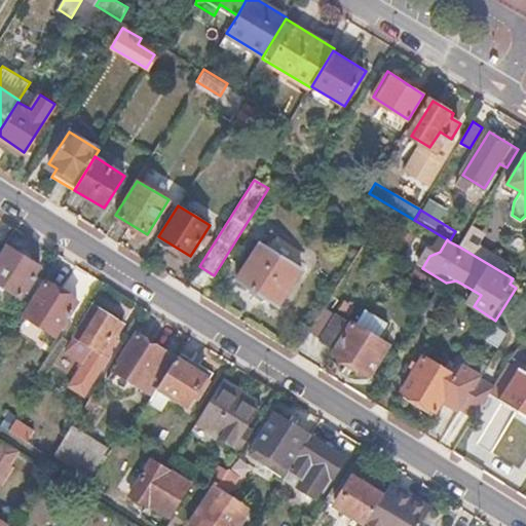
[(303,269),(262,242),(238,280),(279,307),(303,269)]
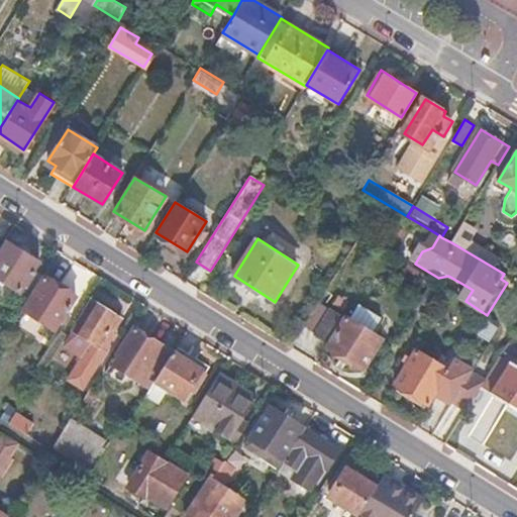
[(39,262),(7,241),(0,251),(0,279),(21,293),(39,262)]
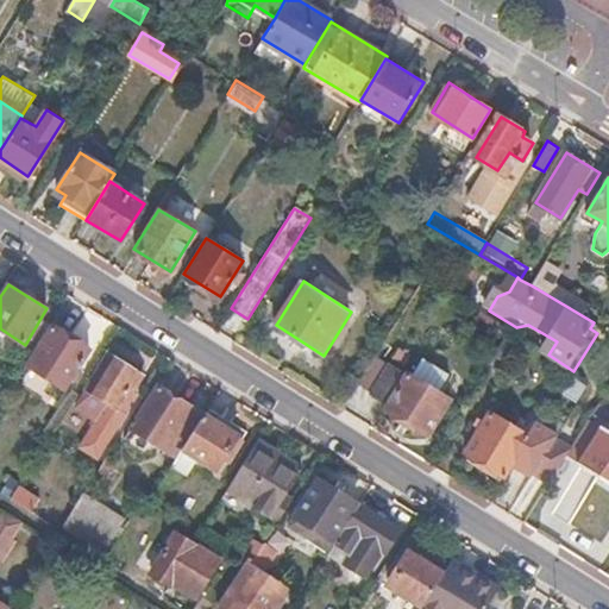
[(88,350),(50,327),(25,368),(63,390),(88,350)]
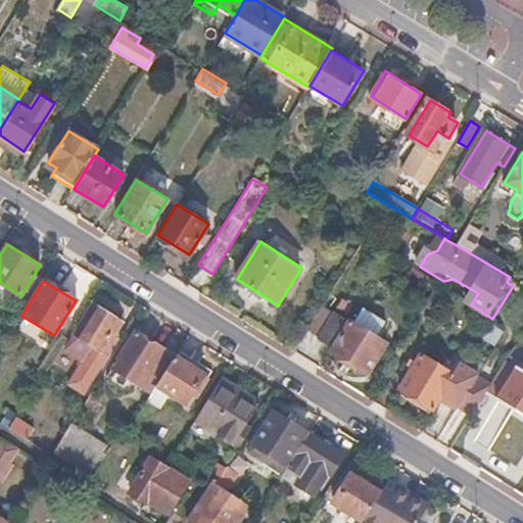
[(120,321),(92,304),(74,333),(92,344),(83,360),(91,364),(87,370),(93,374),(111,345),(106,342),(112,334),(120,321)]
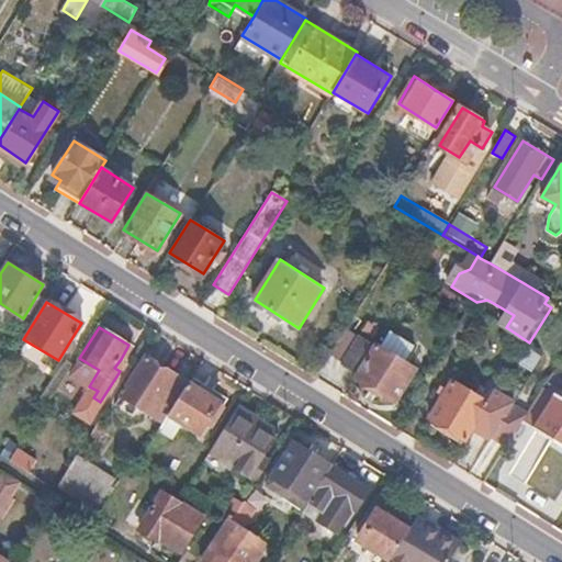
[(348,328),(332,353),(360,372),(357,378),(396,402),(419,368),(406,360),(414,348),(391,334),(384,345),(379,341),(375,347),(348,328)]
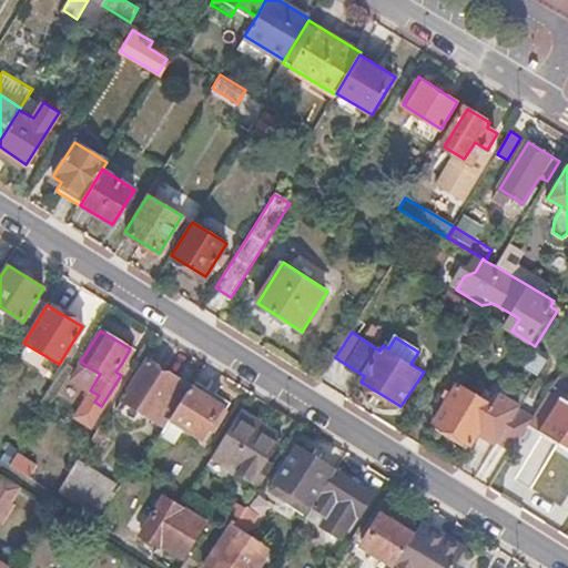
[(183,382),(146,359),(123,398),(145,412),(168,426),(172,418),(186,396),(178,391),(183,382)]
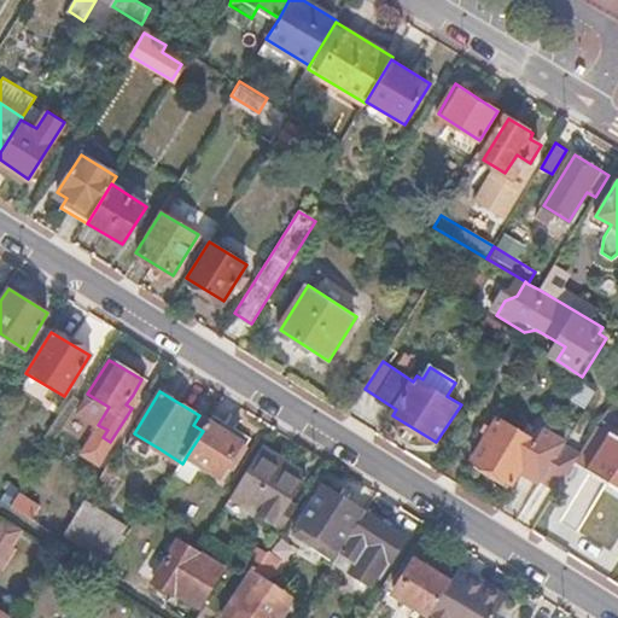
[(138,398),(133,395),(126,404),(132,408),(138,398)]
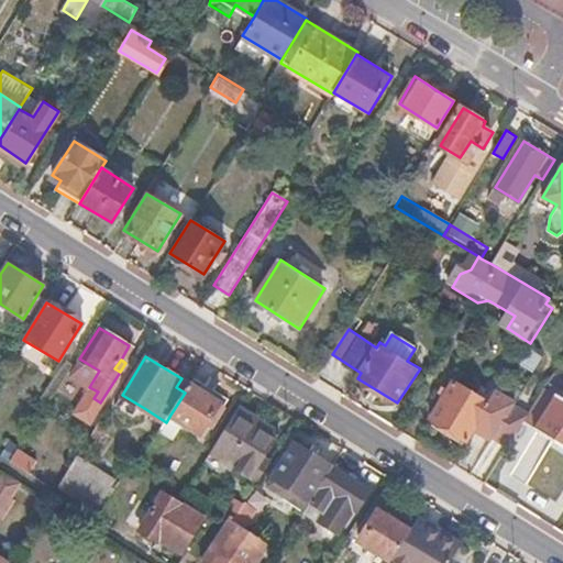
[(190,384),(181,378),(176,387),(185,393),(190,384)]
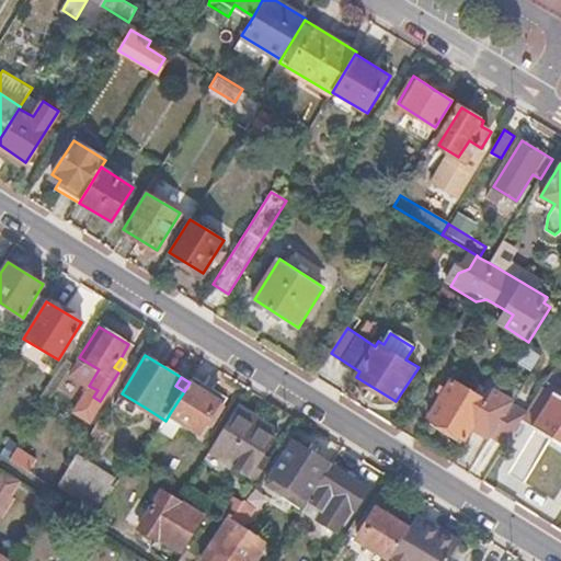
[(489,401),(453,378),(428,415),(433,418),(431,420),(432,422),(458,439),(459,438),(461,436),(465,438),(474,424),(492,436),(513,404),(515,401),(496,390),(489,401)]
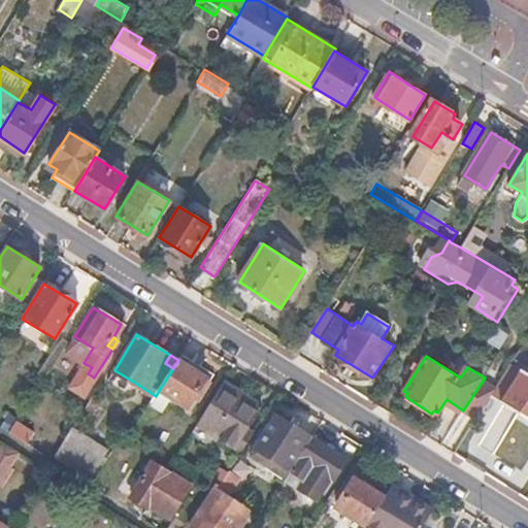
[(178,360),(173,368),(160,389),(187,406),(206,377),(178,360)]
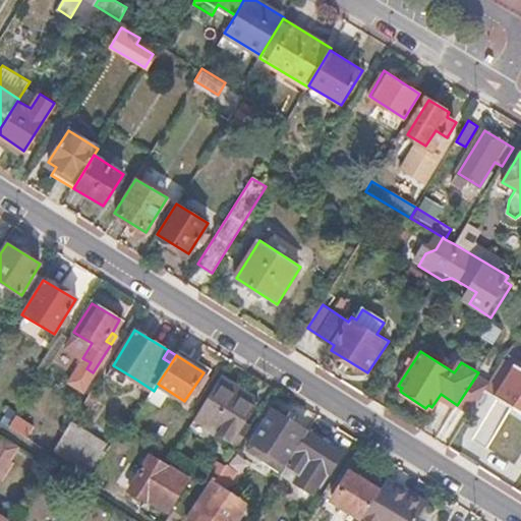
[(520,368),(517,366),(497,398),(520,412),(520,368)]
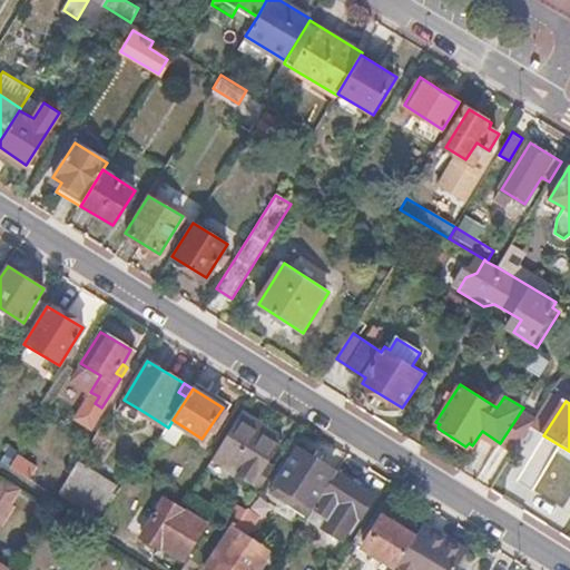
[(536,421),(521,411),(500,443),(516,453),(536,421)]
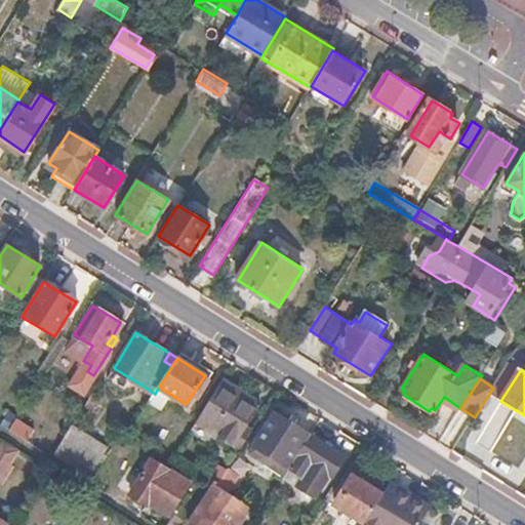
[(259,402),(223,379),(195,425),(239,451),(251,431),(244,427),(259,402)]
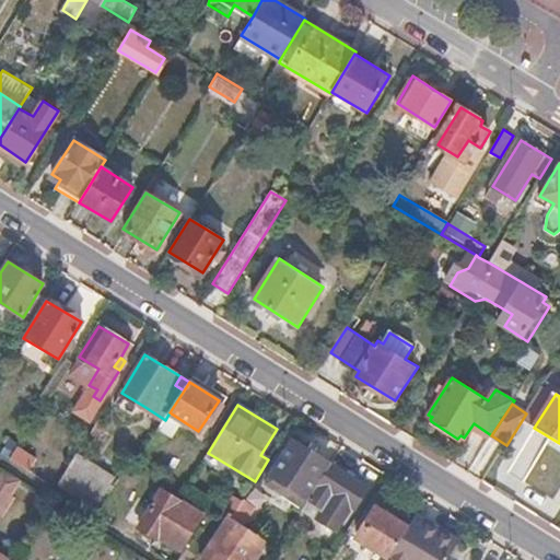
[(107,420),(101,416),(91,433),(96,438),(107,420)]
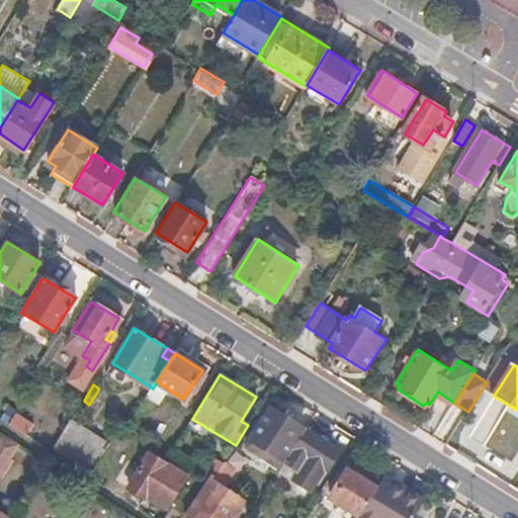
[(304,427),(270,407),(250,439),(284,459),(304,427)]
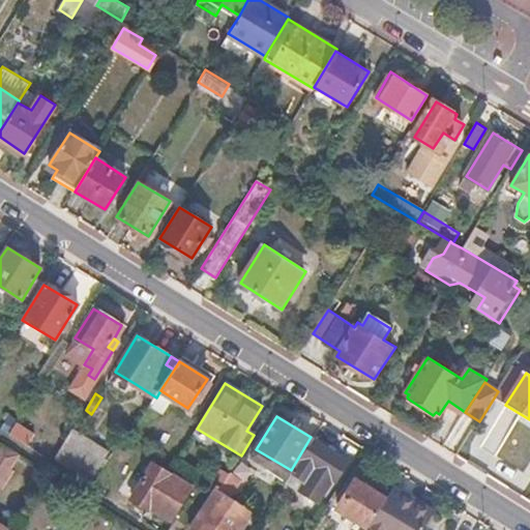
[(111,452),(74,429),(53,462),(89,483),(111,452)]
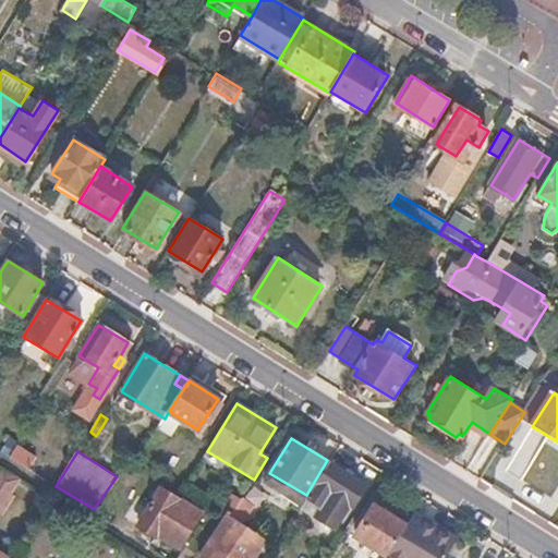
[(366,486),(330,462),(307,499),(334,514),(343,499),(354,506),(366,486)]
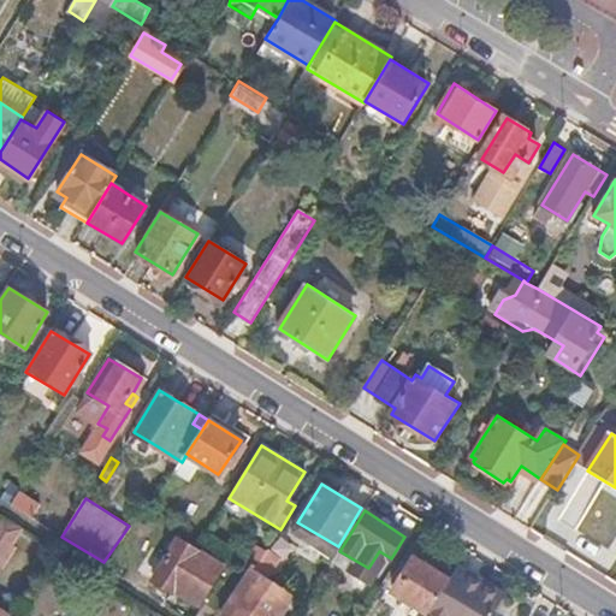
[(0,562),(22,528),(3,516),(0,520),(0,562)]
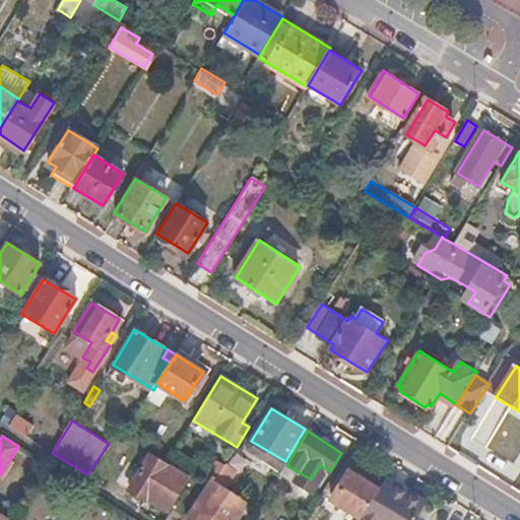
[(188,478),(151,456),(130,490),(147,501),(149,498),(169,510),(188,478)]
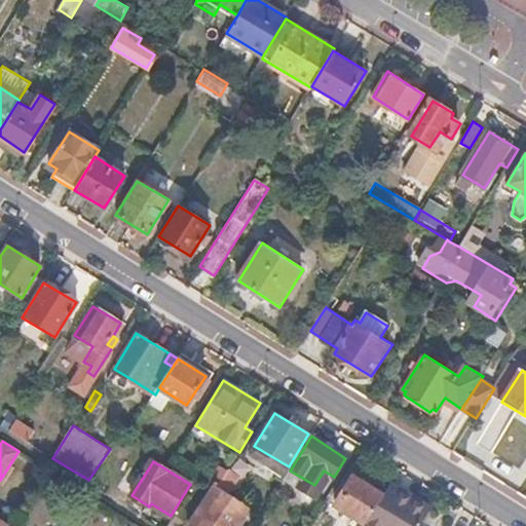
[(385,495),(345,470),(326,499),(366,525),(385,495)]
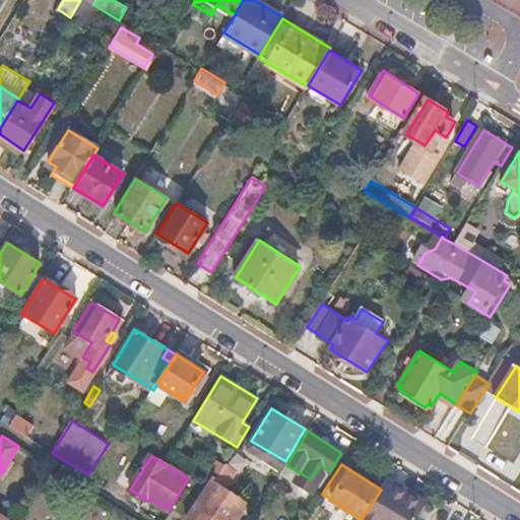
[(214,483),(209,480),(186,518),(189,519),(235,519),(246,503),(214,483)]
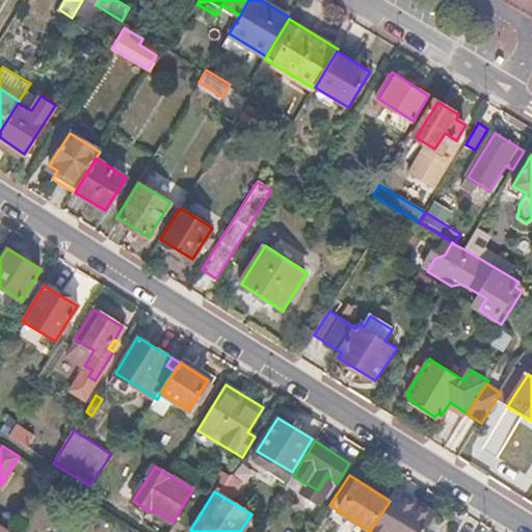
[(396,493),(390,501),(370,531),(423,531),(433,516),(396,493)]
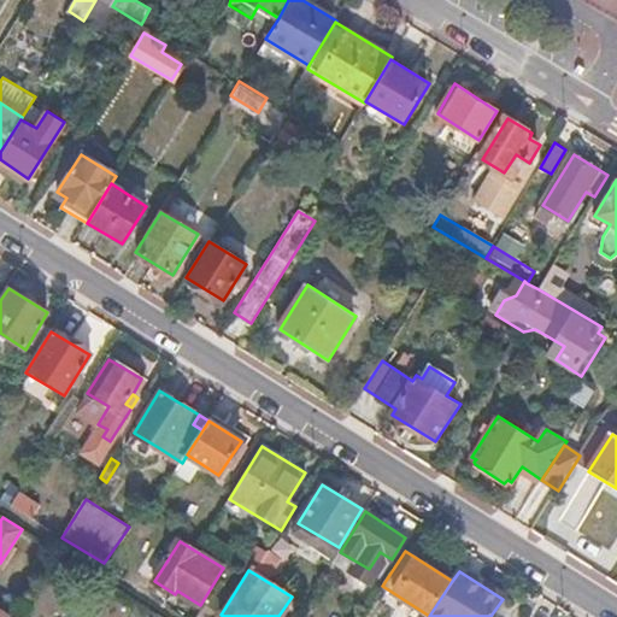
[(105,581),(100,588),(121,601),(125,594),(105,581)]
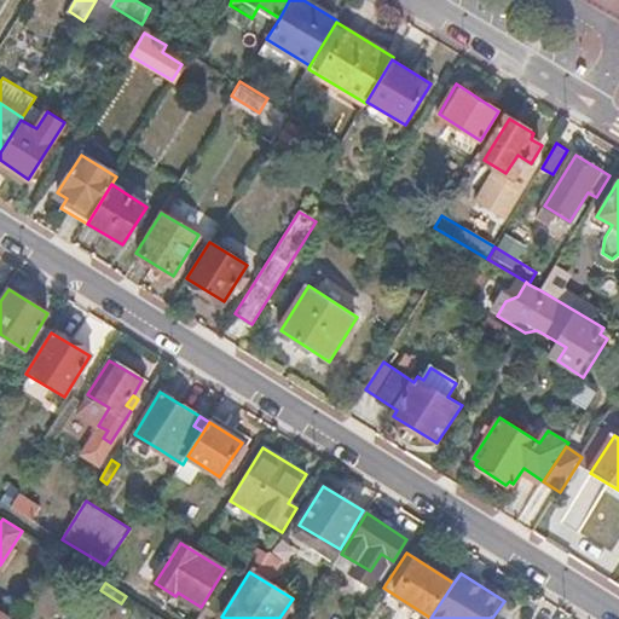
[(148,617),(134,608),(127,618),(152,618),(156,614),(148,617)]
